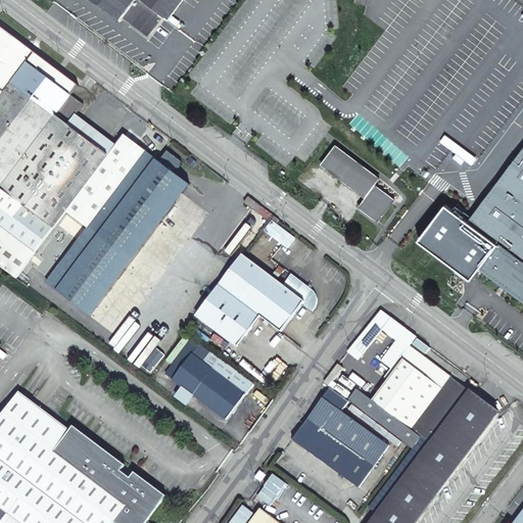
[(90,0),(120,21),(122,18),(147,39),(163,18),(165,20),(180,0),(90,0)]
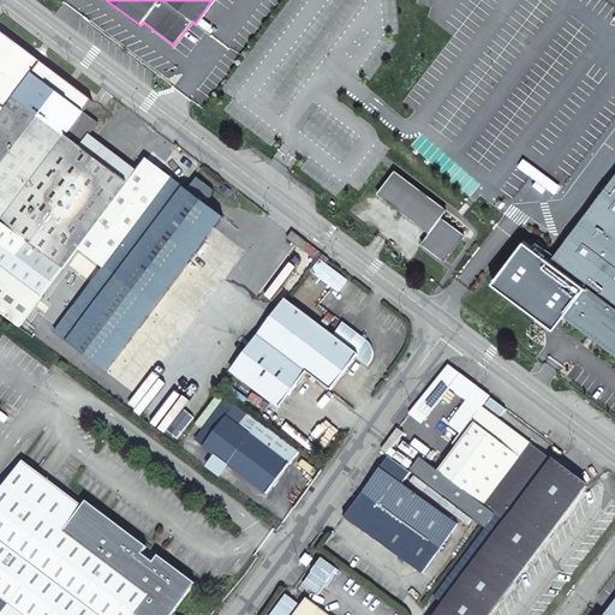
[(0,82),(21,55),(24,51),(0,31),(0,82)]
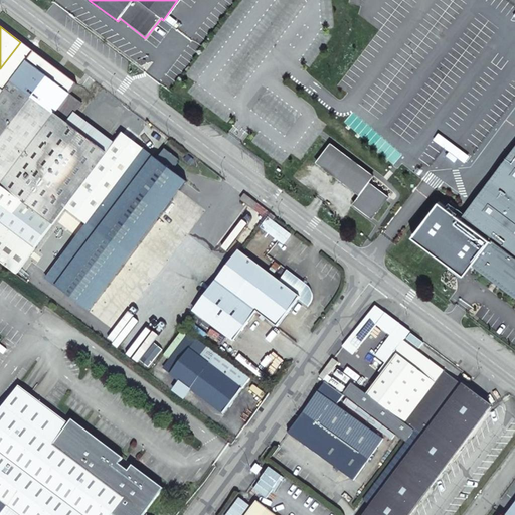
[(0,261),(17,274),(66,207),(89,227),(144,150),(121,133),(113,145),(106,154),(66,125),(73,115),(82,104),(70,95),(77,86),(20,42),(17,46),(0,68),(0,261)]
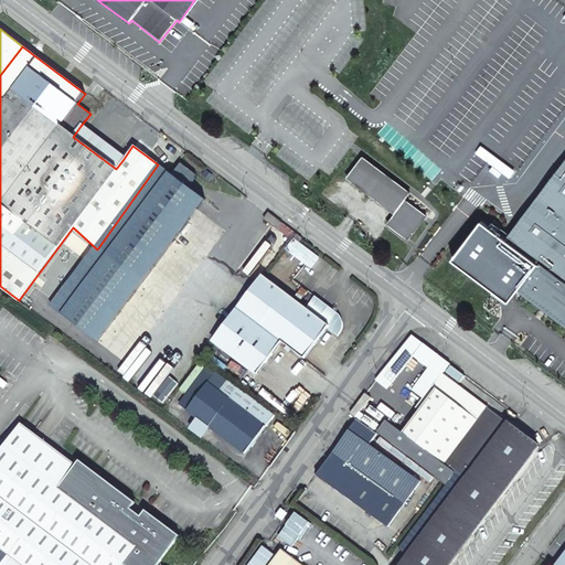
[(124,159),(81,126),(73,137),(116,169),(124,159)]
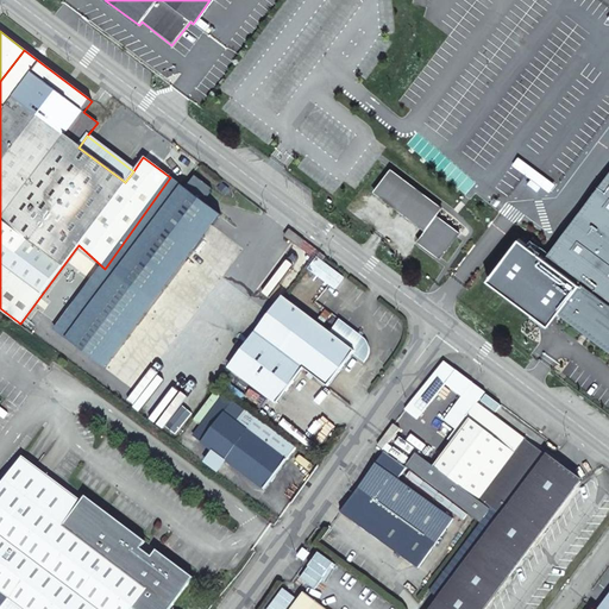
[(385,165),(369,188),(419,225),(412,236),(433,252),(453,227),(431,211),(435,203),(385,165)]
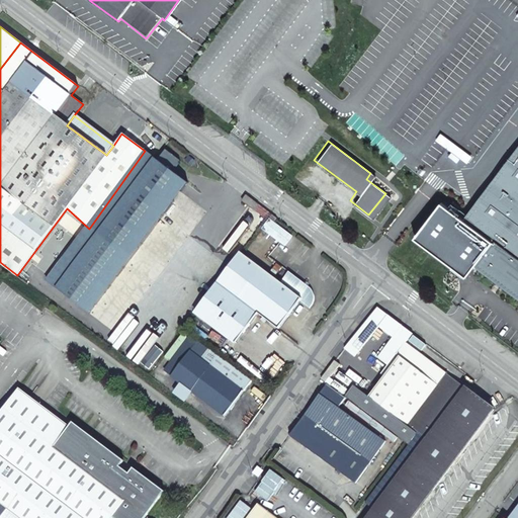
[(517,147),(517,148),(464,219),(495,242),(477,265),(517,296),(517,147)]
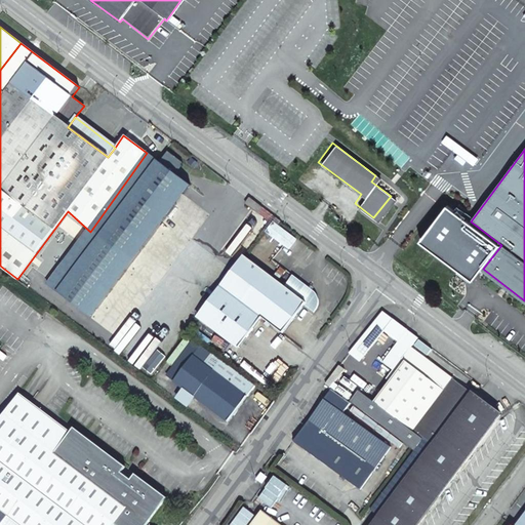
[(147,153),(90,232),(132,263),(190,186),(173,173),(182,162),(167,152),(159,162),(147,153)]
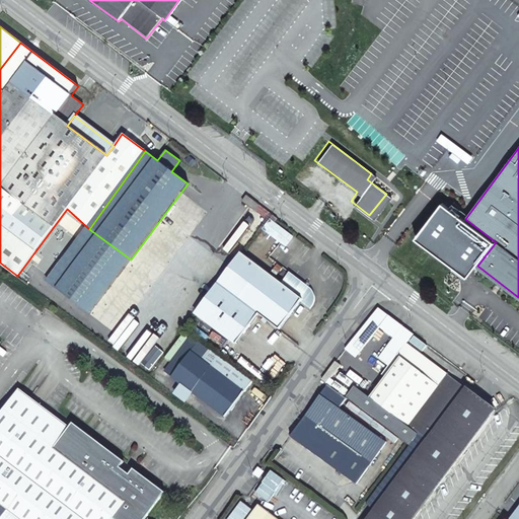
[(241,202),(253,211),(257,205),(245,196),(241,202)]
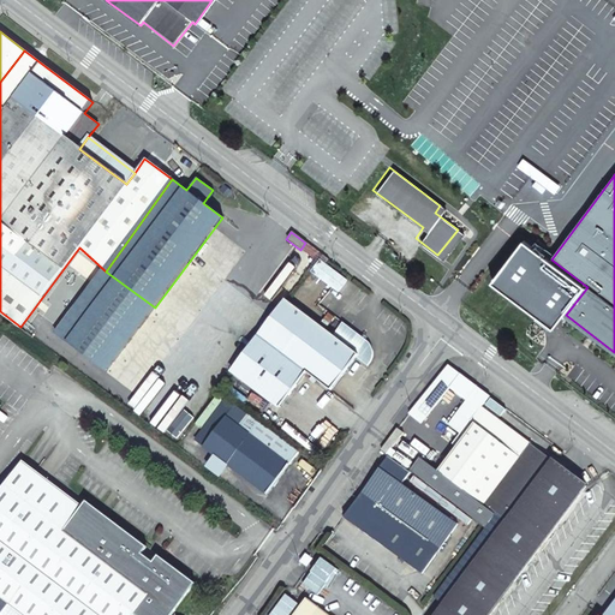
[(587,287),(551,260),(527,242),(496,284),(556,328),(566,315),(587,287)]
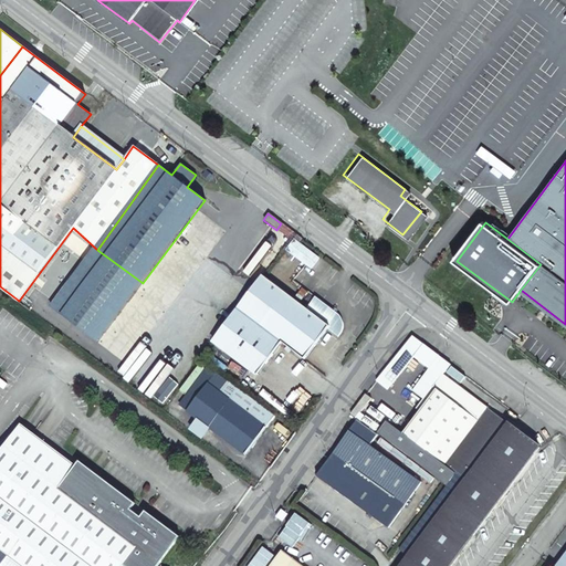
[(98,344),(143,283),(97,250),(51,310),(98,344)]
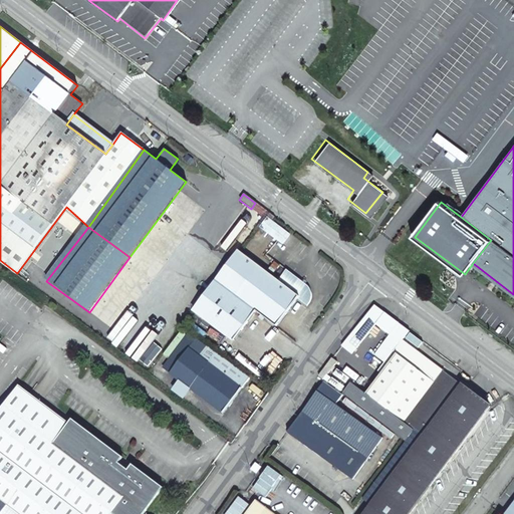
[(240,248),(217,279),(258,310),(277,324),(297,296),(306,303),(311,296),(311,292),(311,289),(309,285),(307,282),(287,266),(278,277),(240,248)]
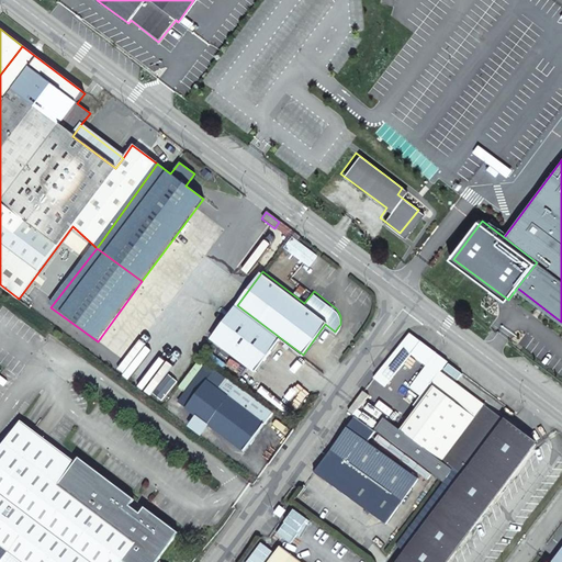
[(237,305),(213,337),(257,371),(282,339),(237,305)]
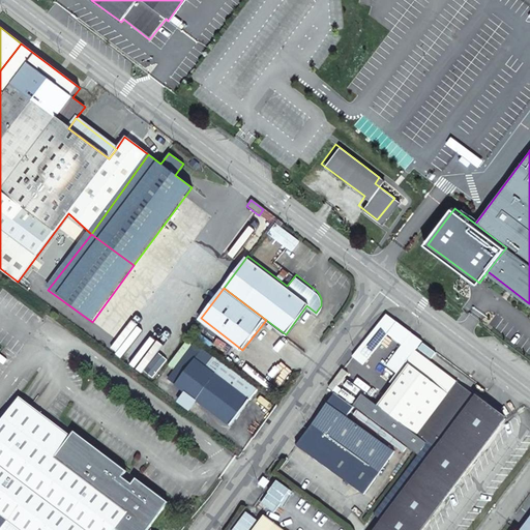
[(351,356),(361,364),(396,322),(386,314),(351,356)]
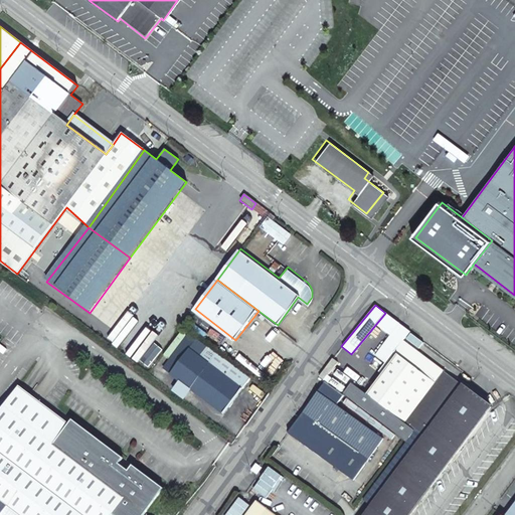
[(402,341),(402,342),(409,333),(399,324),(375,355),(389,366),(397,355),(394,352),(402,341)]
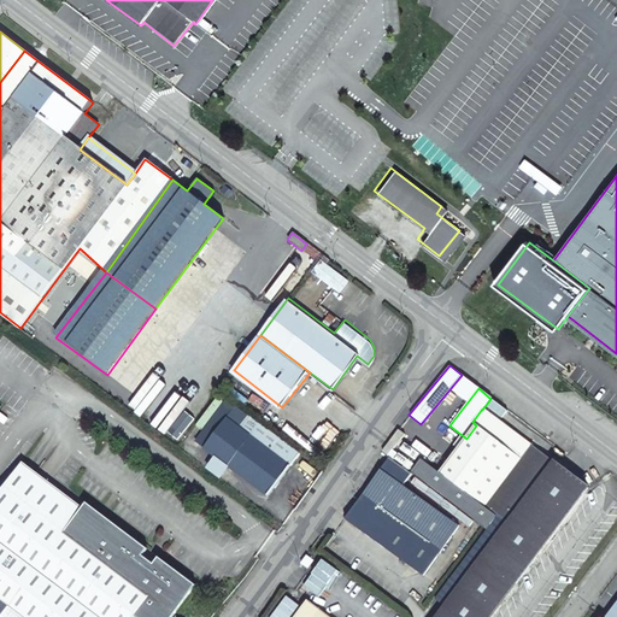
[(239,424),(246,415),(236,406),(228,417),(239,424)]
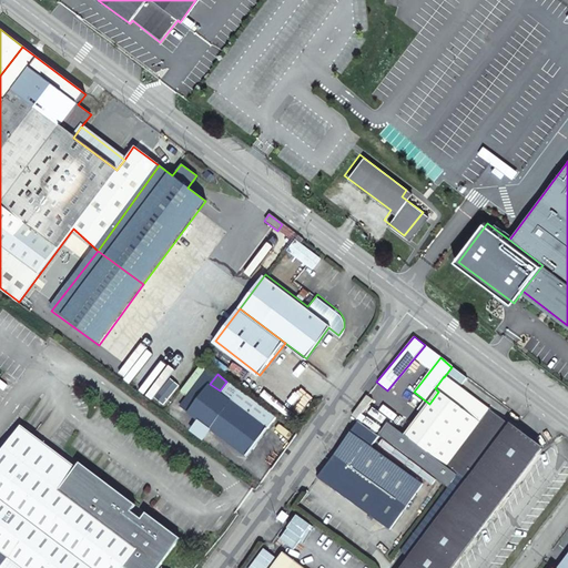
[(444,377),(444,376),(435,388),(438,392),(429,404),(406,435),(389,423),(381,434),(450,486),(500,418),(444,377)]
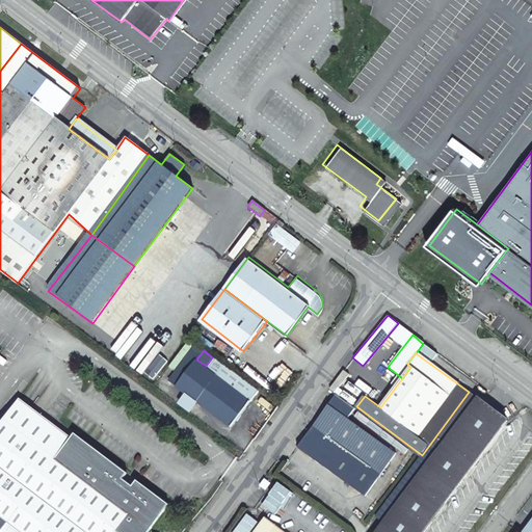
[(183,378),(196,360),(190,354),(177,373),(183,378)]
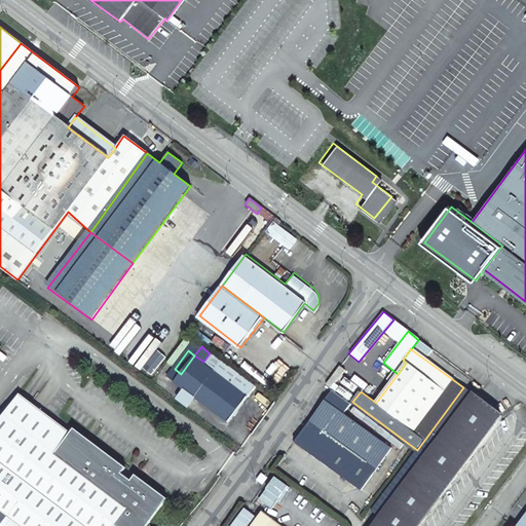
[(229,421),(256,384),(212,351),(210,353),(203,362),(194,355),(181,374),(176,381),(185,388),(195,396),(229,421)]
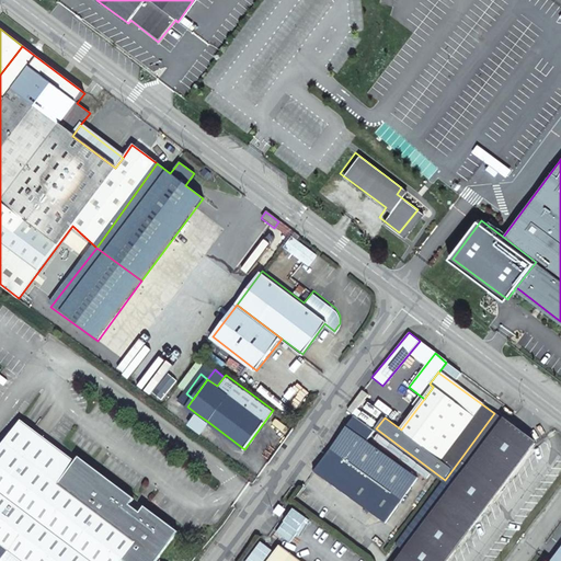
[(362,390),(346,410),(353,414),(367,393),(362,390)]
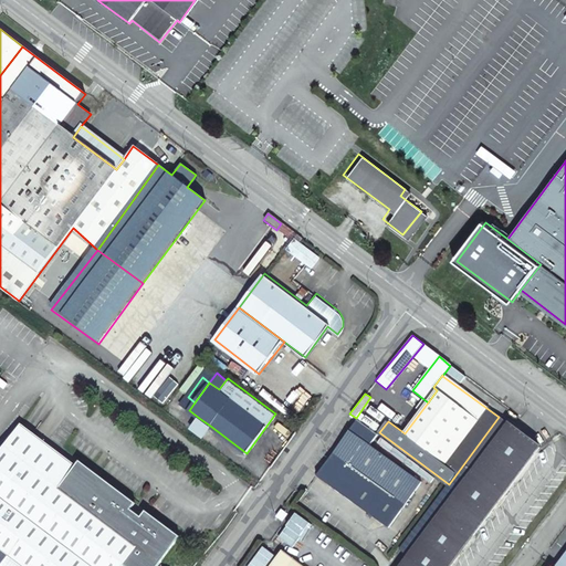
[(499,417),(449,484),(449,485),(448,486),(488,516),(540,447),(499,417)]
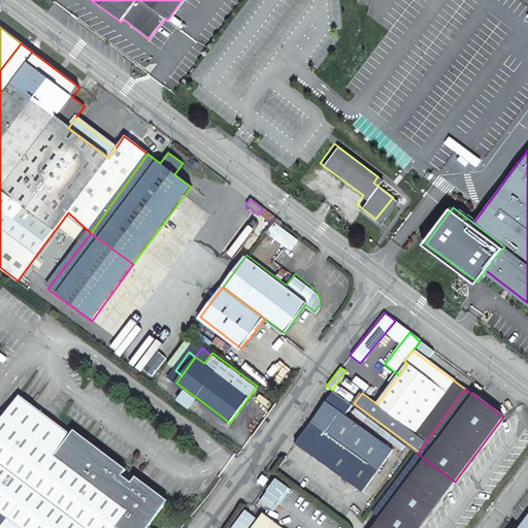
[(196,397),(186,390),(178,399),(189,406),(196,397)]
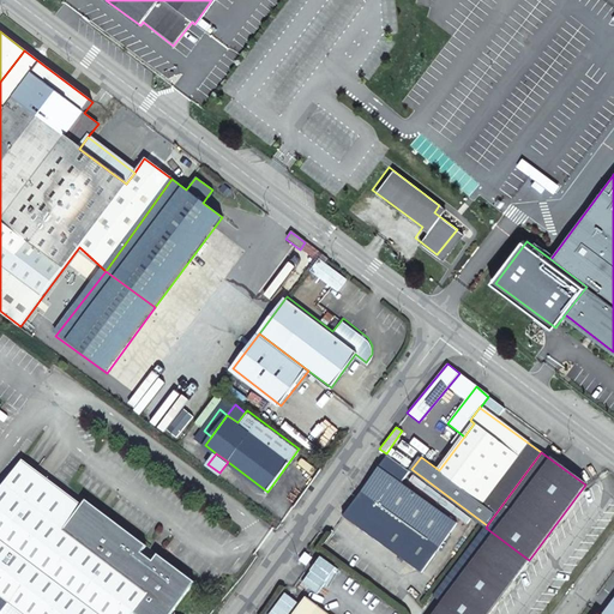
[(402,483),(411,471),(389,456),(344,516),(409,563),(444,515),(402,483)]
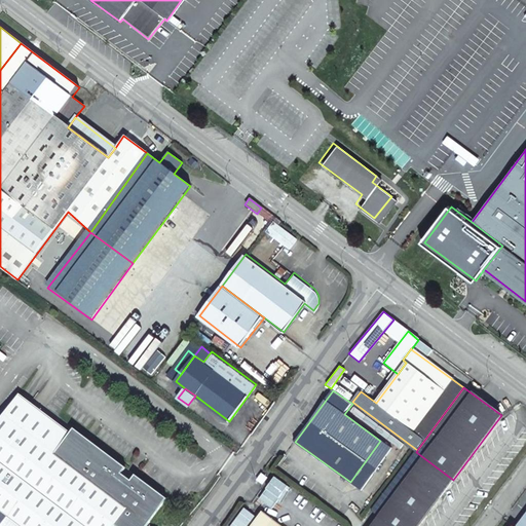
[(148,525),(170,497),(158,489),(155,492),(135,478),(134,480),(123,473),(125,471),(73,431),(22,395),(17,401),(0,423),(0,525),(148,525)]
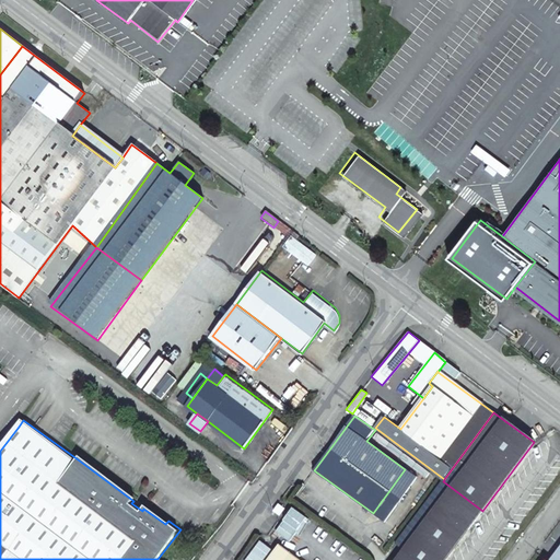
[(78,459),(133,501),(136,497),(81,456),(78,459)]
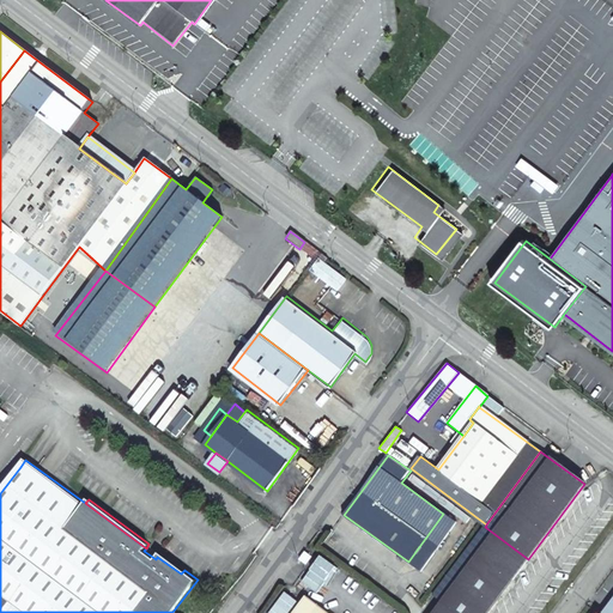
[(442,604),(435,612),(487,612),(528,559),(485,527),(434,596),(442,604)]
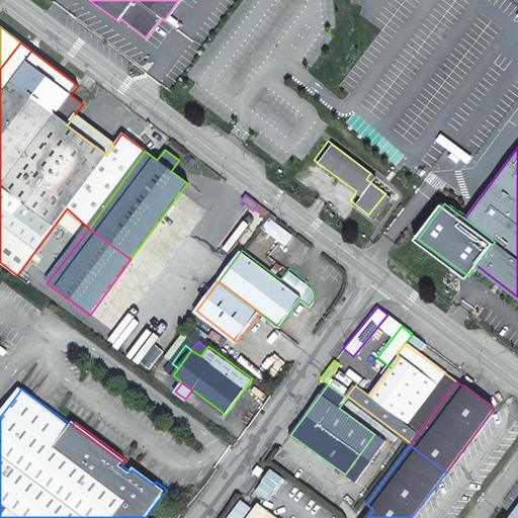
[(264,470),(257,465),(252,472),(259,477),(264,470)]
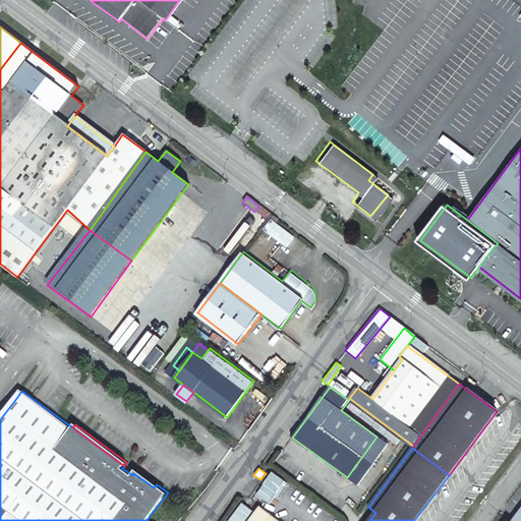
[(154,487),(157,484),(136,469),(133,473),(154,487)]
